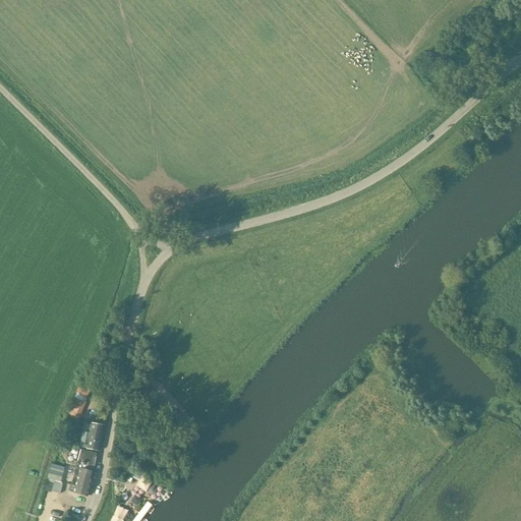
[(88,380),(78,394),(87,399),(96,385),(88,380)]
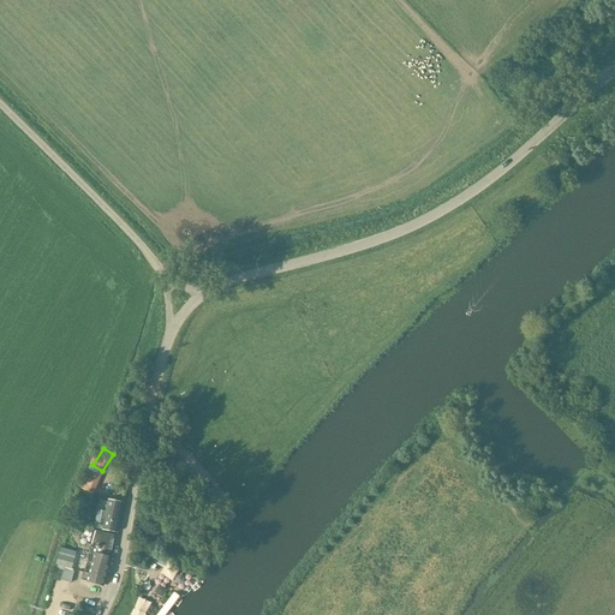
[(105,531),(118,532),(124,503),(109,501),(111,500),(100,497),(97,509),(96,519),(94,527),(105,530),(105,531)]
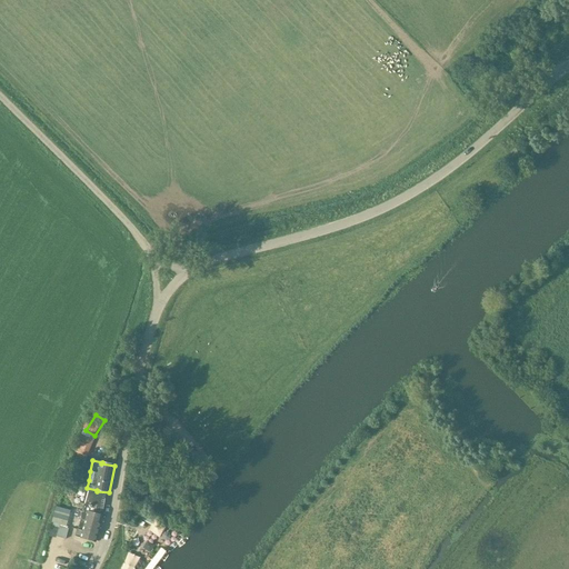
[(103,495),(90,490),(80,488),(76,502),(86,505),(81,520),(79,530),(78,529),(76,536),(81,538),(81,539),(96,542),(103,516),(100,515),(103,495)]
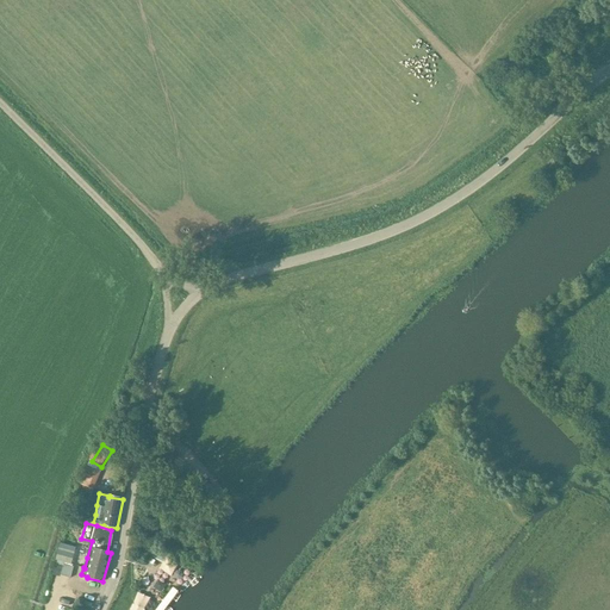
[(56,573),(73,577),(79,546),(62,542),(56,573)]
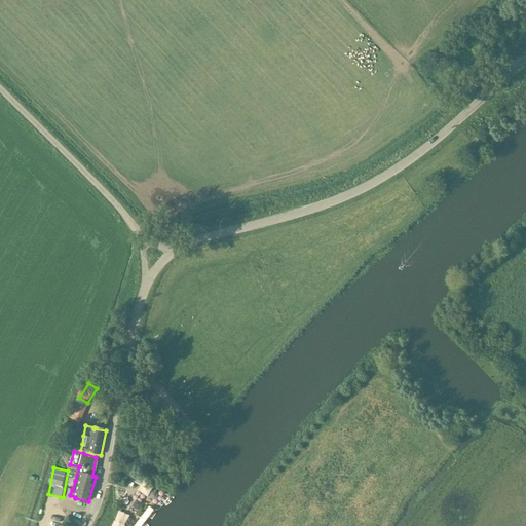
[(118,510),(110,525),(124,525),(129,515),(118,510)]
